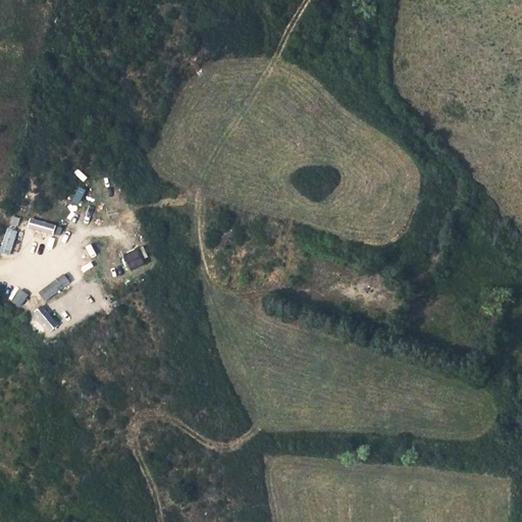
[(77,168),(73,172),(83,181),(87,177),(77,168)]
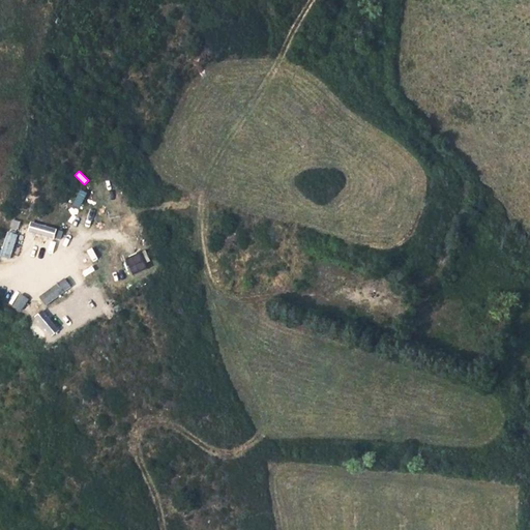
[(10,228),(18,230),(21,221),(13,218),(10,228)]
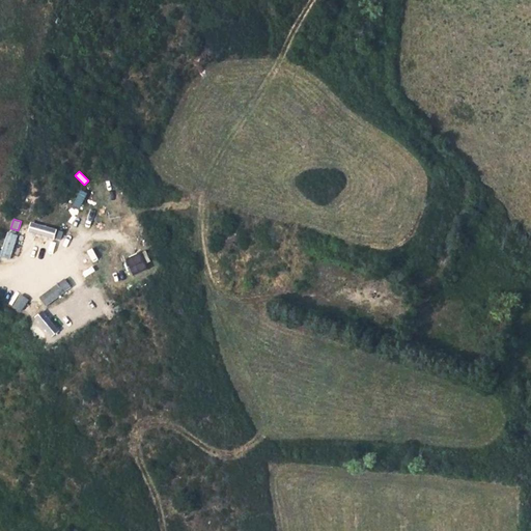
[(1,256),(10,259),(18,236),(8,233),(1,256)]
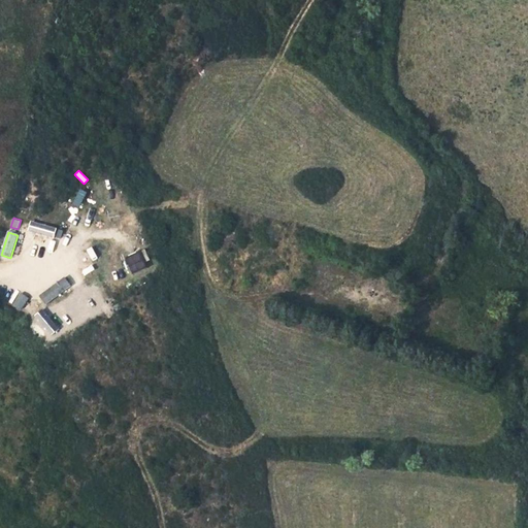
[(92,263),(98,260),(92,246),(75,255),(85,274),(95,269),(92,263)]
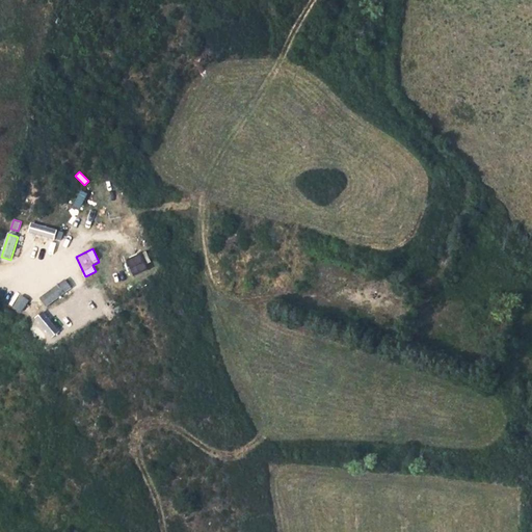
[(132,276),(148,270),(141,253),(125,259),(132,276)]
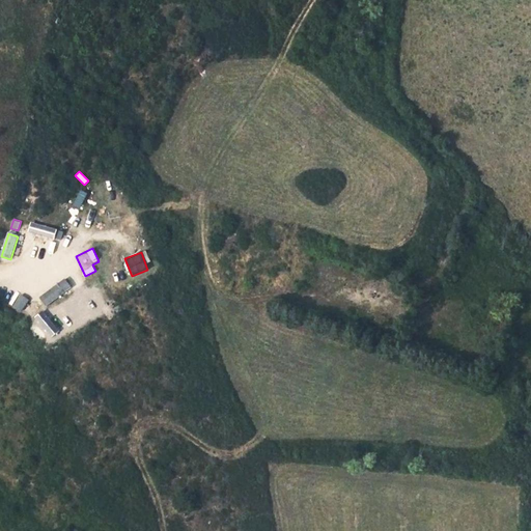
[(40,298),(47,306),(72,287),(65,279),(40,298)]
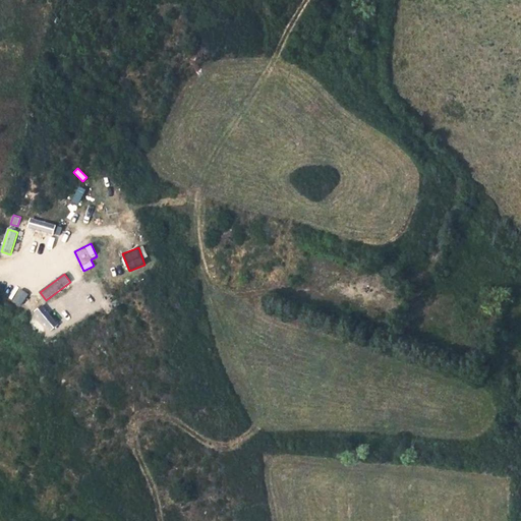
[(14,300),(21,305),(29,295),(21,290),(14,300)]
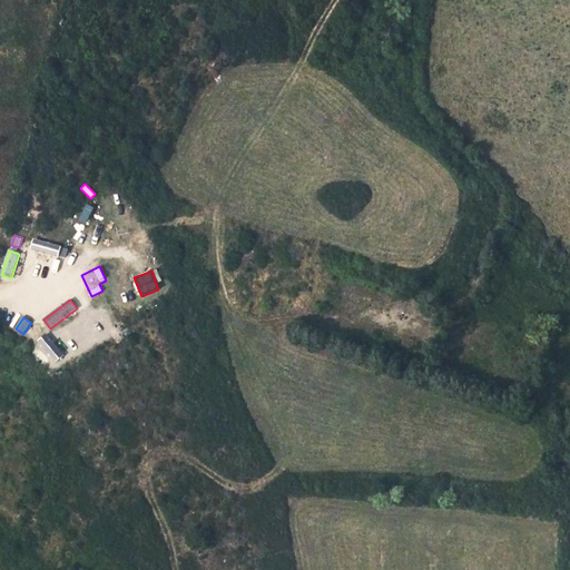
[(203,410),(204,397),(192,396),(192,409),(203,410)]
